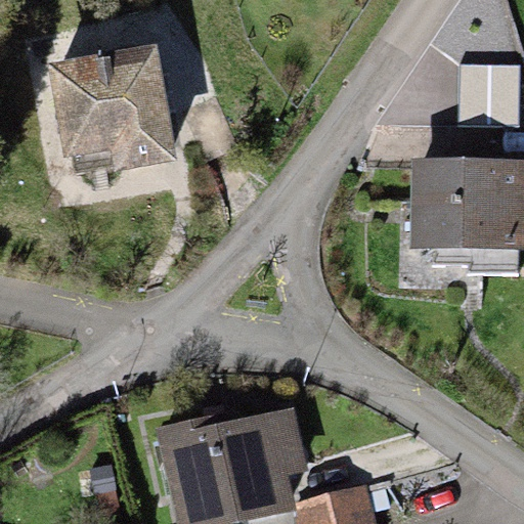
[(174,163),(158,47),(48,62),(62,162),(111,156),(113,171),(174,163)]
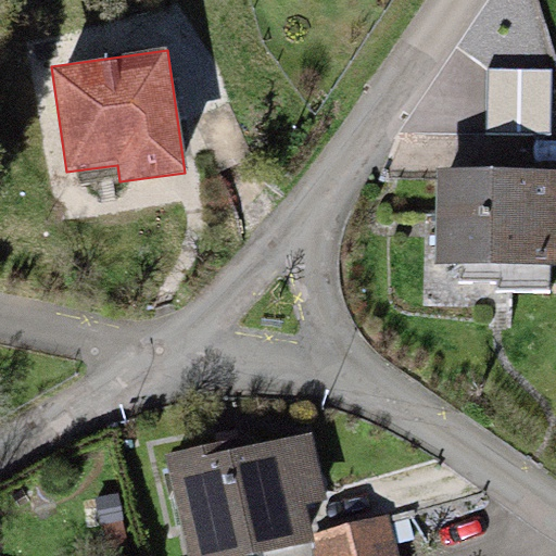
[(551,70),(489,68),(487,131),(548,133),(551,70)]
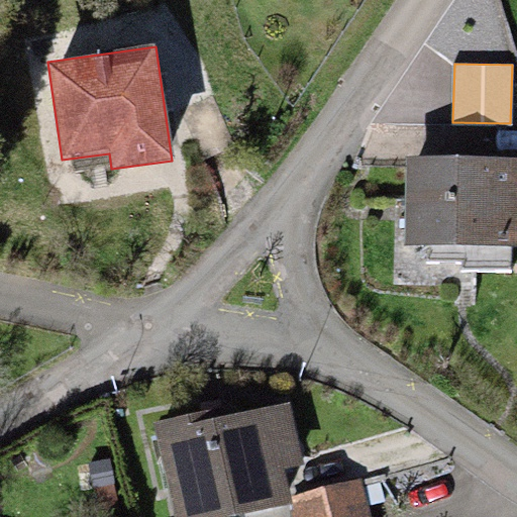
[(516,160),(406,158),(404,244),(516,246),(516,160)]
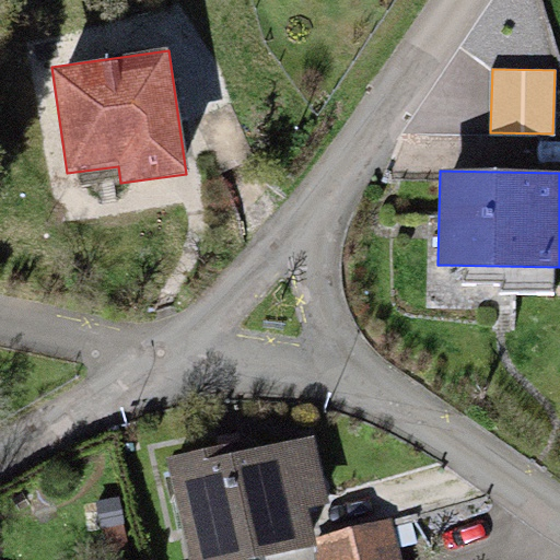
[(252,441),(166,458),(187,559),(245,559),(315,546),(307,509),(327,504),(313,438),(254,450),(252,441)]
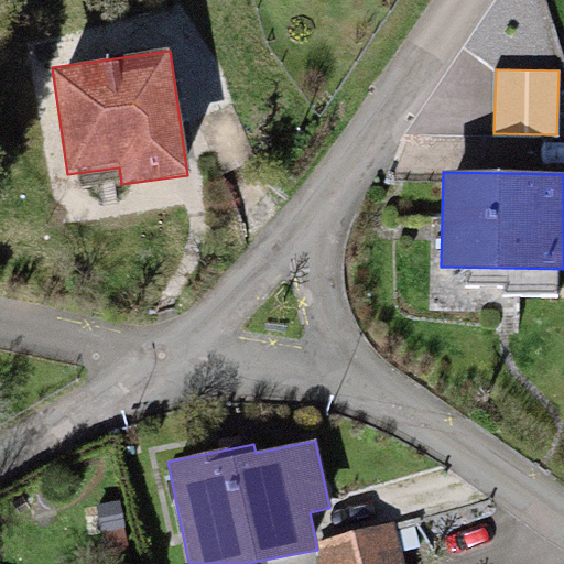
[(402,563),(393,522),(312,541),(316,563),(402,563)]
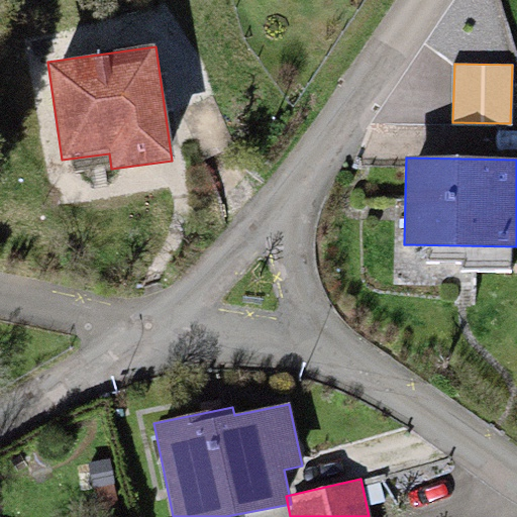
All buildings are outlined.
